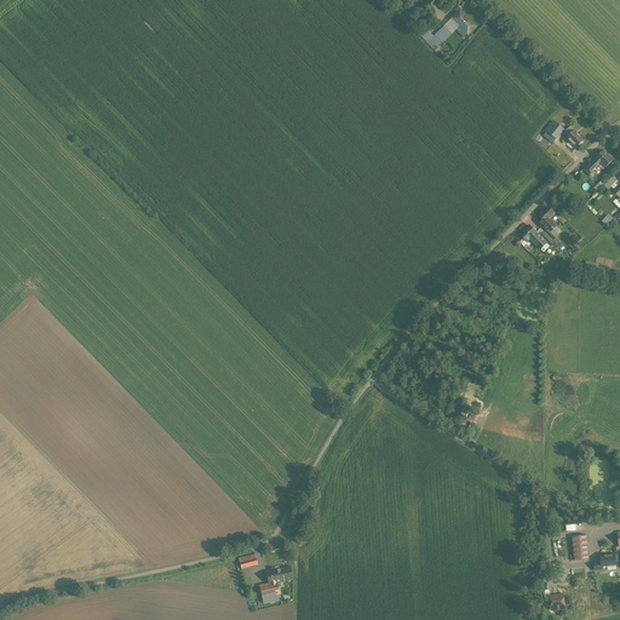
[(475,27),(459,11),(451,18),(459,27),(466,35),(475,27)]
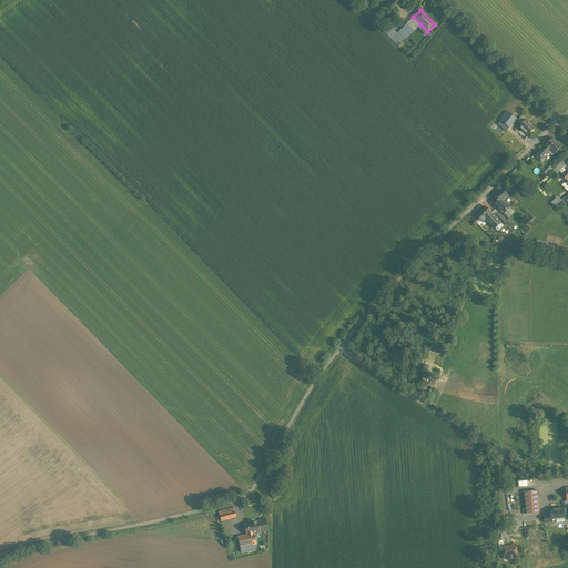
[(406,24),(401,30),(405,34),(412,29),(406,24)]
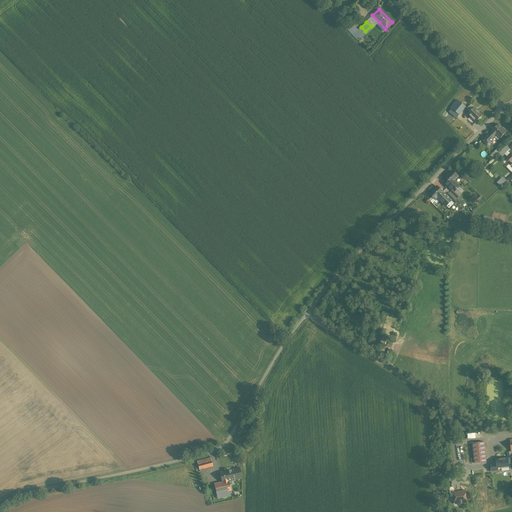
[(385,29),(379,22),(376,24),(383,31),(385,29)]
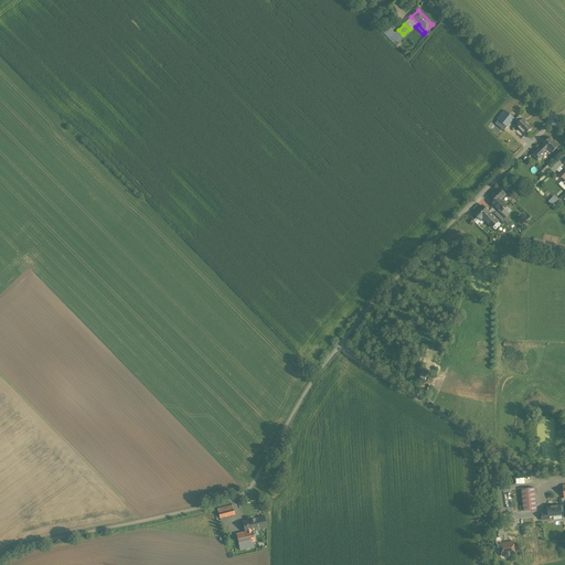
[(394,34),(386,28),(384,30),(391,36),(394,34)]
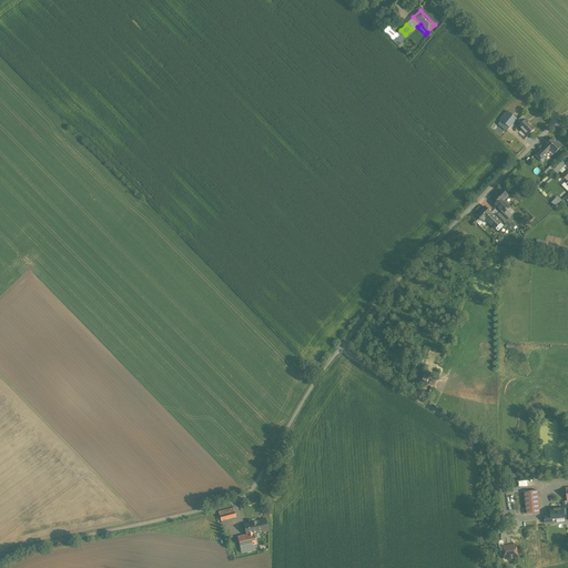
[(401,30),(396,34),(401,39),(405,34),(401,30)]
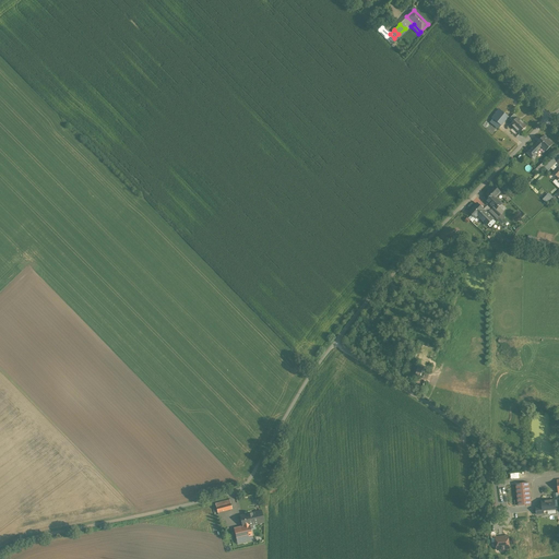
[(509,117),(499,109),(492,118),(501,126),(509,117)]
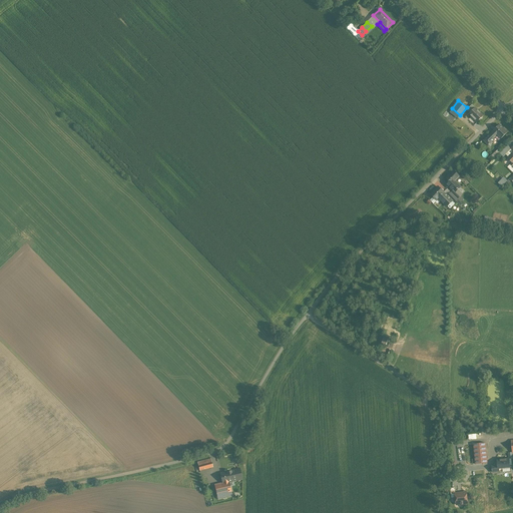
[(483,116),(475,108),(471,112),(469,114),(477,122),(483,116)]
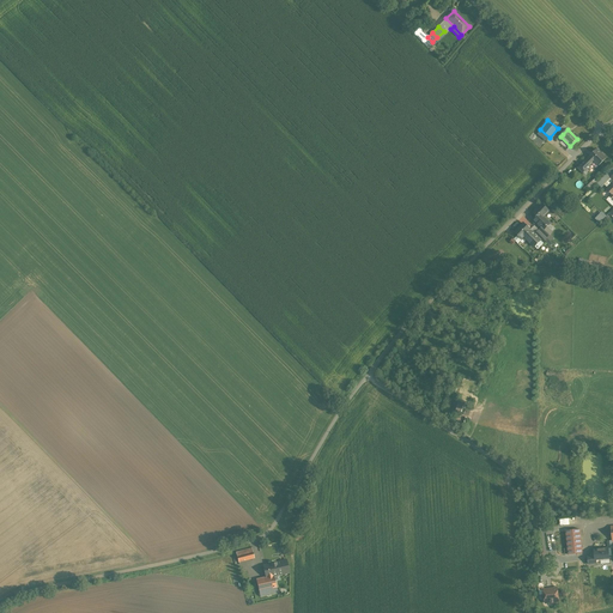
[(586,161),(578,168),(586,175),(588,173),(587,170),(590,167),(589,164),(593,161),(599,167),(606,158),(596,150),(589,157),(586,162),(586,161)]
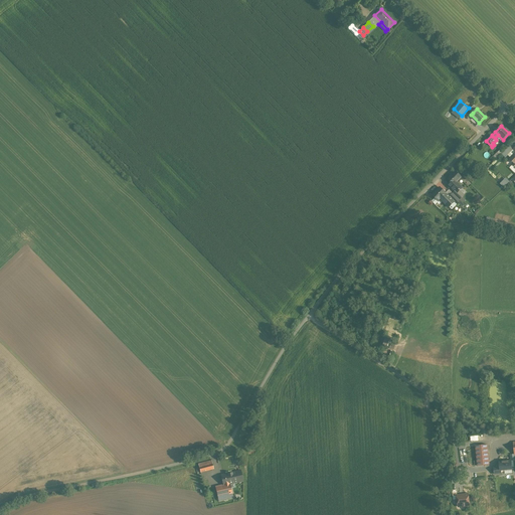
[(456,172),(448,179),(451,182),(454,185),(456,182),(461,177),(456,172)]
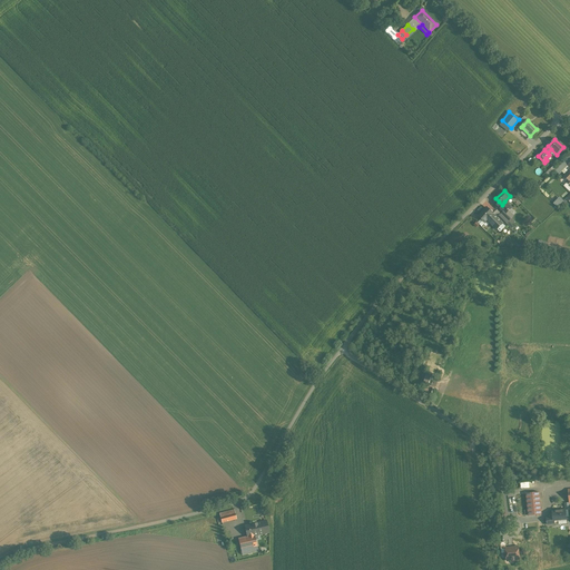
[(504,202),(502,205),(499,202),(497,205),(503,212),(505,214),(507,213),(512,208),(504,202)]
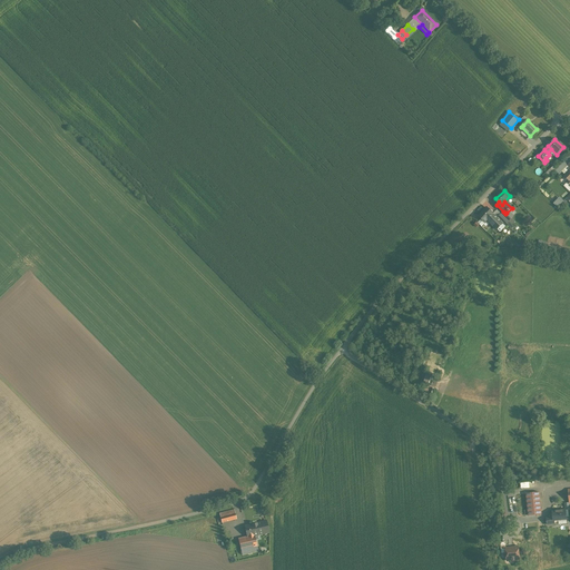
[(487,207),(479,216),(485,223),(487,220),(493,214),(487,207)]
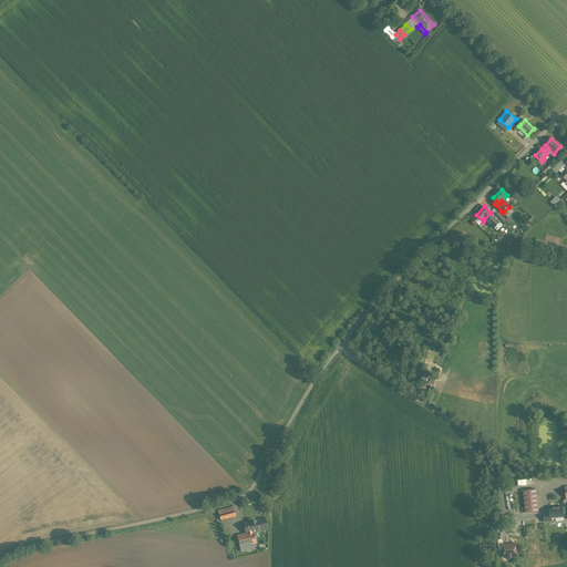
[(503,213),(501,210),(498,213),(505,220),(508,217),(504,212),(503,213)]
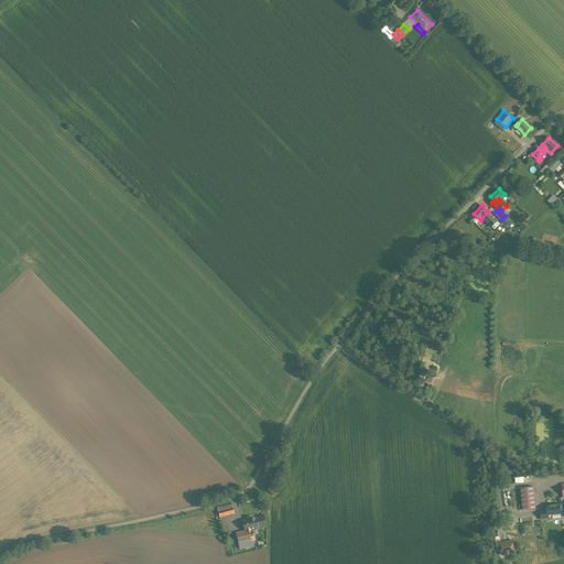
[(488,212),(481,218),(491,228),(498,221),(492,216),(488,212)]
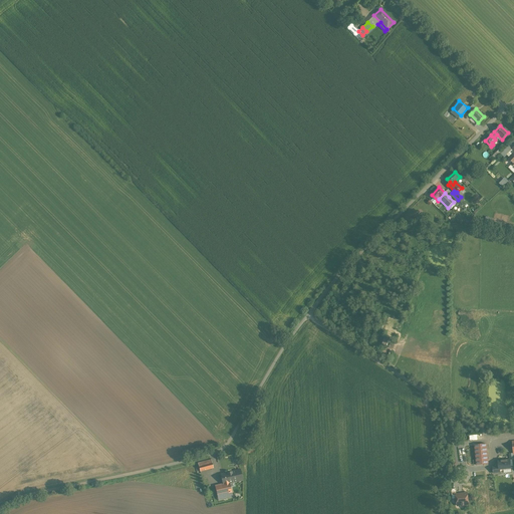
[(458,200),(452,193),(449,197),(454,202),(455,203),(458,200)]
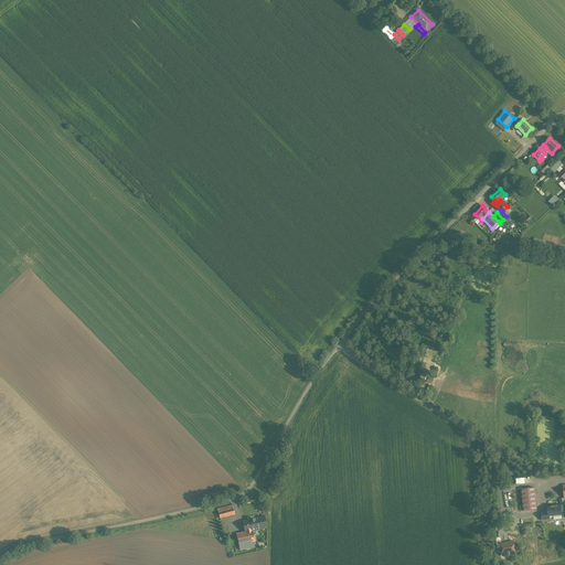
[(542,244),(533,242),(532,249),(541,251),(542,244)]
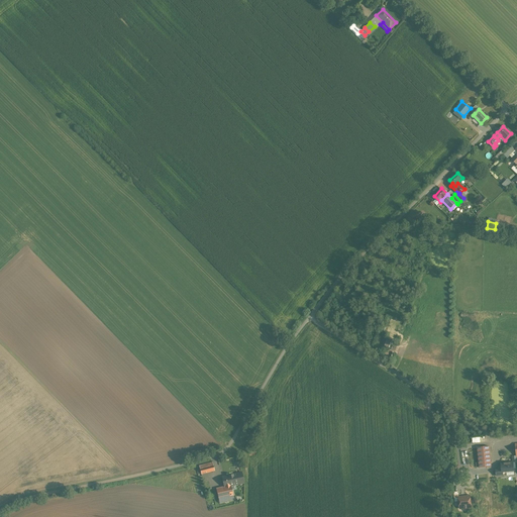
[(398,342),(387,339),(384,347),(395,351),(398,342)]
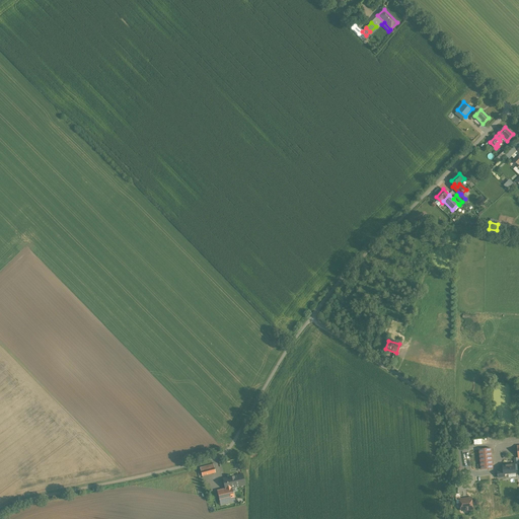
[(491,448),(478,449),(480,469),(493,468),(491,448)]
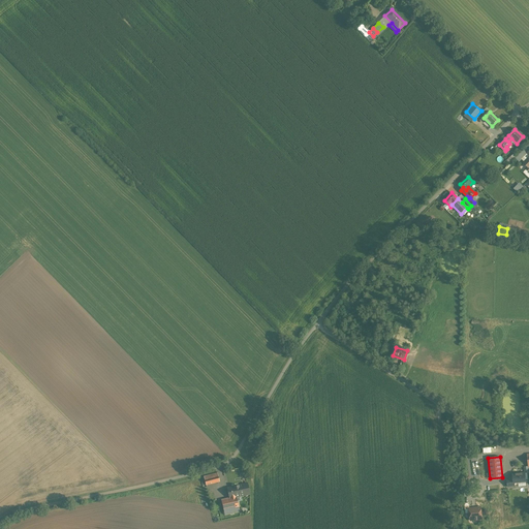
[(217,472),(205,477),(208,486),(221,480),(217,472)]
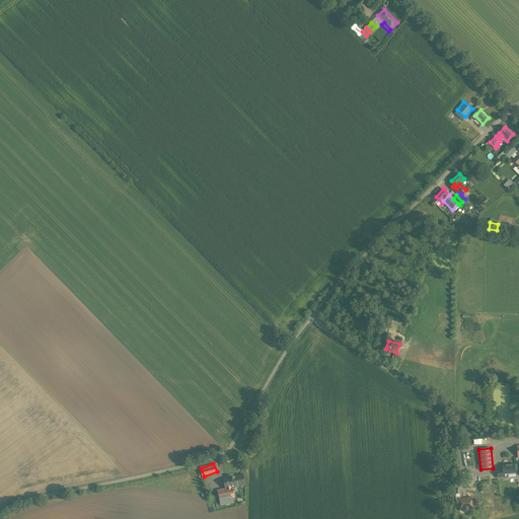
[(514,464),(503,465),(503,469),(504,474),(508,474),(516,473),(516,470),(518,470),(517,464),(514,464)]
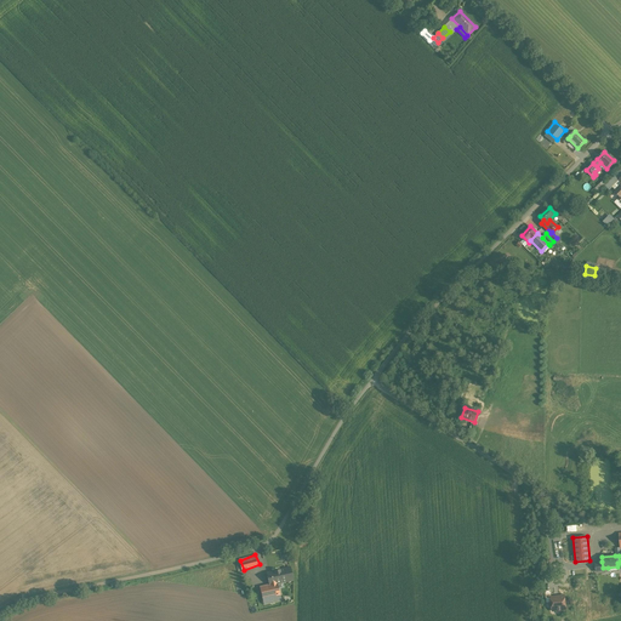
[(602,562),(599,563),(599,564),(596,564),(596,567),(594,567),(596,570),(597,570),(597,571),(609,570),(608,568),(603,568),(602,562)]
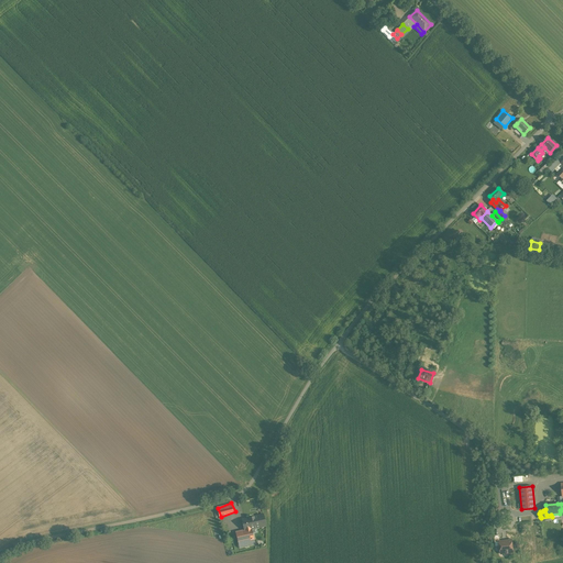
[(264,515),(242,519),(244,530),(252,529),(266,526),(264,515)]
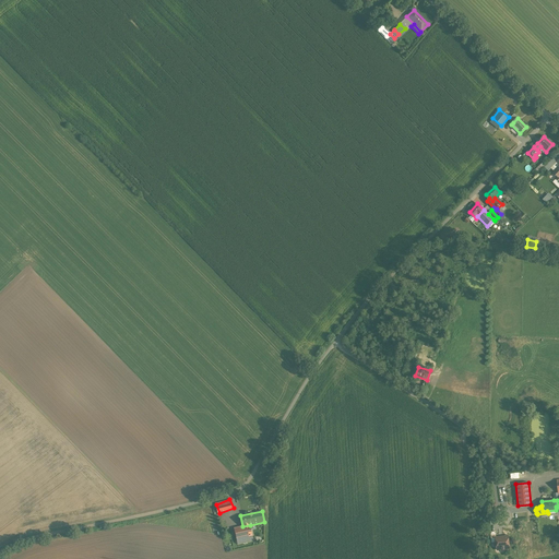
[(242,526),(235,528),(238,544),(253,540),(250,525),(242,526)]
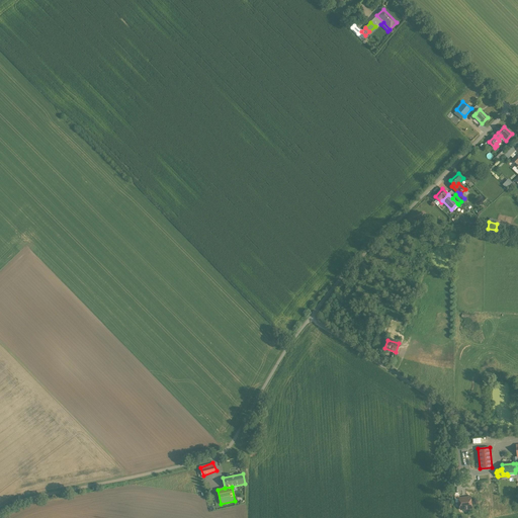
[(459,499),(459,503),(460,510),(471,508),(470,497),(459,499)]
